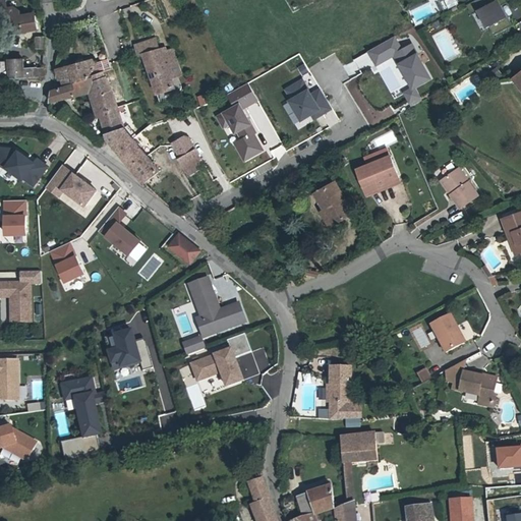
[(472,0),(468,3),(473,12),(481,7),(495,33),(507,26),(506,22),(511,19),(502,3),(507,0),(472,0)]
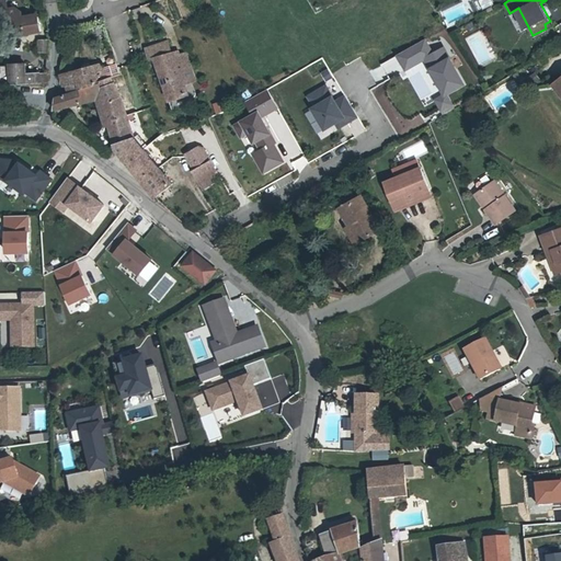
[(21,13),(19,11),(15,9),(8,10),(6,1),(0,1),(0,25),(7,31),(8,37),(42,31),(37,10),(30,12),(30,18),(22,19),(21,13)]
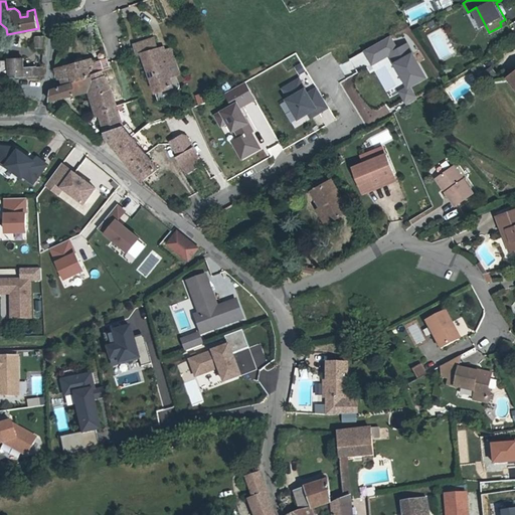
[(410,86),(424,78),(407,45),(396,50),(389,37),(362,51),(370,65),(388,56),(405,88),(398,92),(405,106),(417,99),(410,86)]
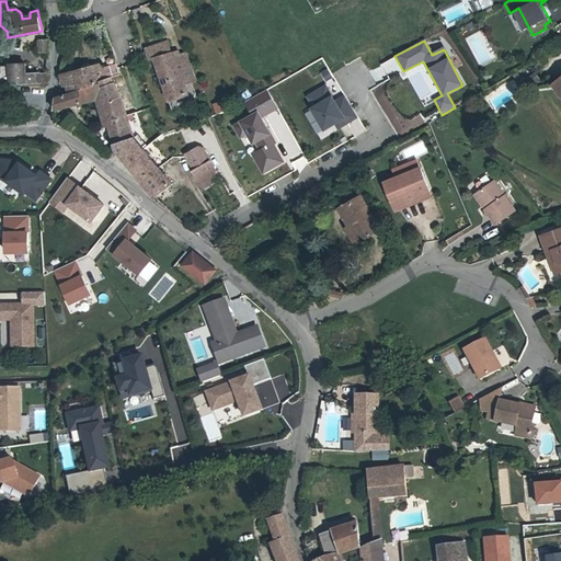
[(157,58),(156,59),(173,112),(189,106),(185,96),(189,95),(184,83),(195,80),(186,54),(182,55),(183,60),(176,63),(175,57),(173,53),(172,54),(168,42),(152,46),(157,58)]
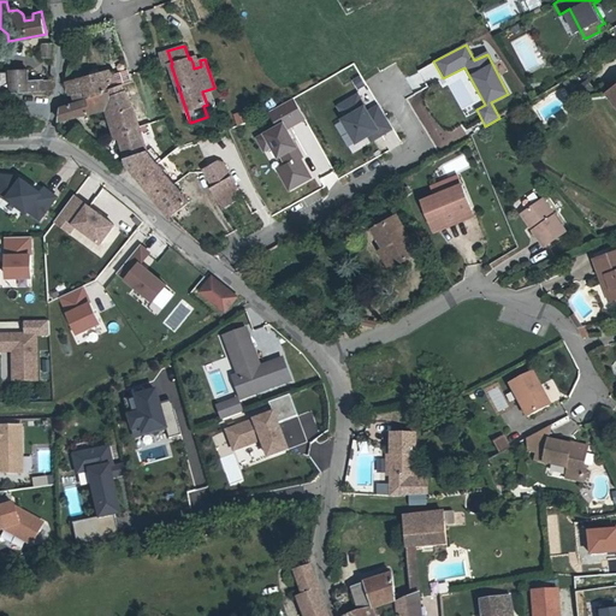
[(107,92),(118,88),(114,75),(113,70),(102,73),(107,92)]
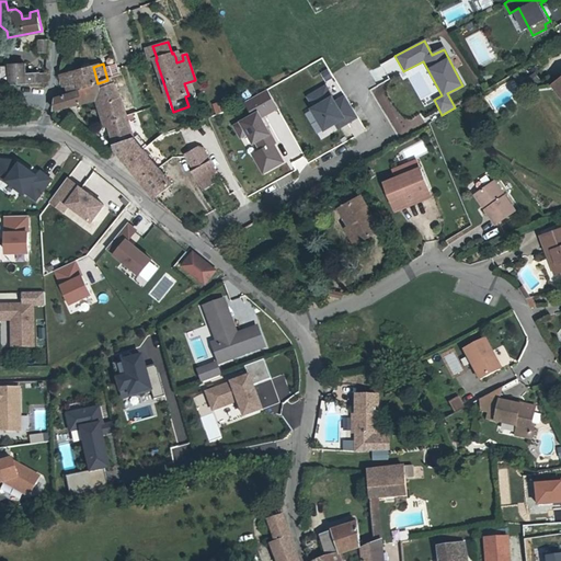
[(104,68),(107,80),(112,78),(121,75),(117,64),(104,68)]
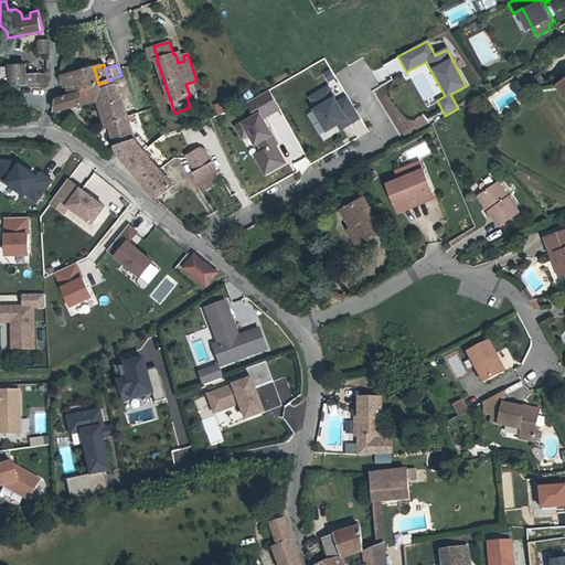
[(0,85),(12,84),(12,85),(46,83),(46,75),(41,75),(40,73),(27,74),(25,65),(10,66),(11,66),(0,67),(0,85)]
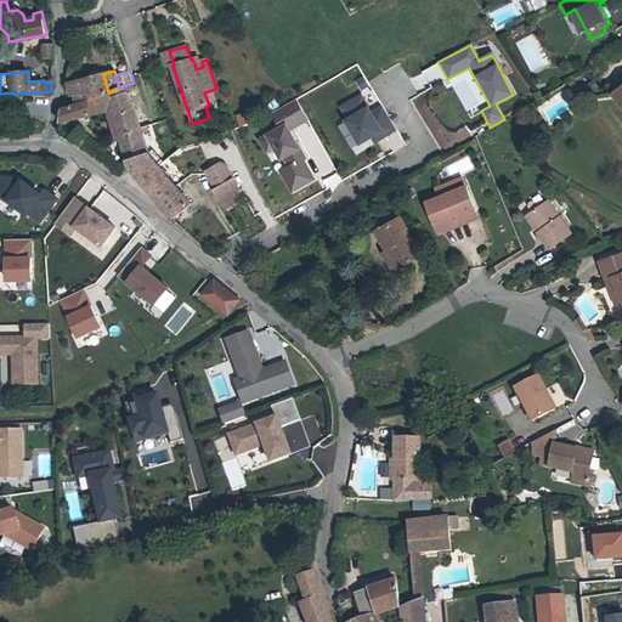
[(90,100),(108,92),(103,74),(69,83),(73,95),(89,91),(90,100)]
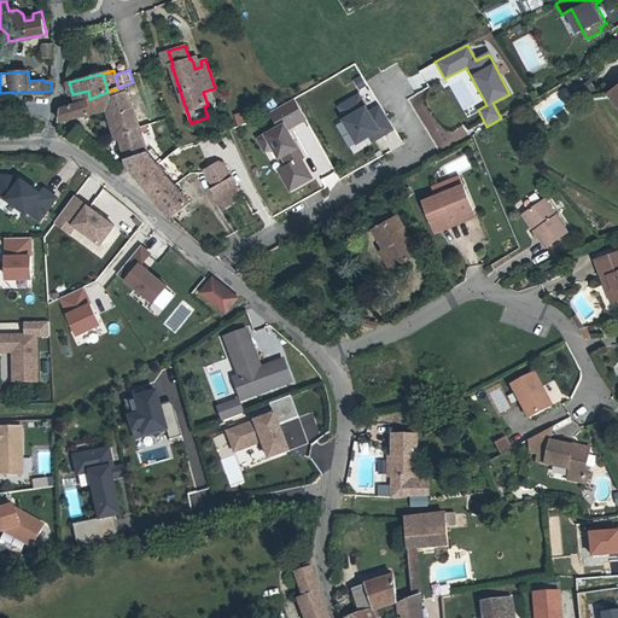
[(129,164),(140,179),(158,164),(149,153),(129,92),(126,92),(123,86),(118,88),(108,92),(112,106),(129,164)]
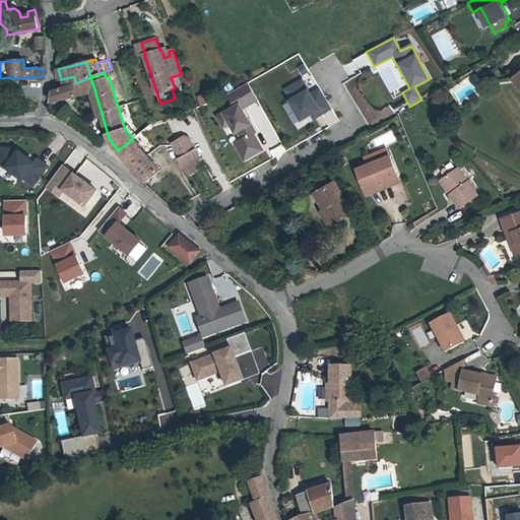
[(75,83),(63,87),(63,89),(54,90),(52,102),(94,89),(90,77),(75,83)]
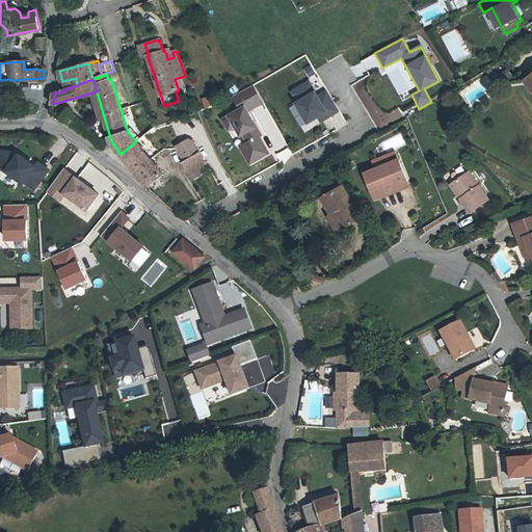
[(317,89),(312,80),(293,90),(296,99),(288,104),(303,132),(342,109),(329,88),(326,89),(324,85),(317,89)]
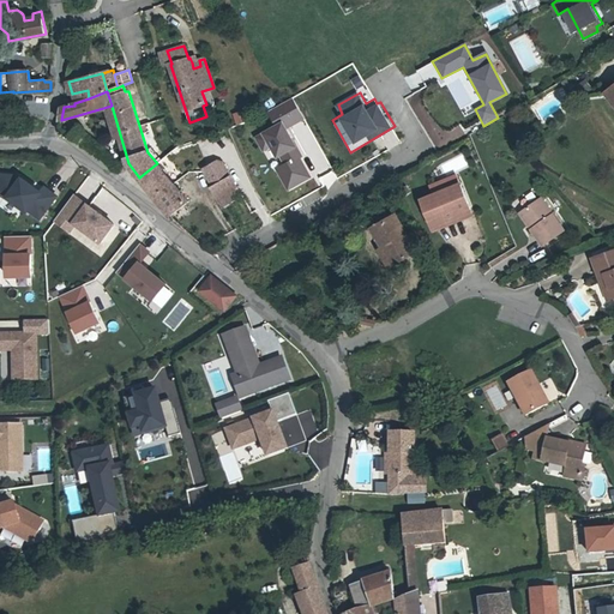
[(305,118),(294,96),(269,110),(276,126),(256,136),(277,169),(290,190),(315,175),(290,125),(305,118)]
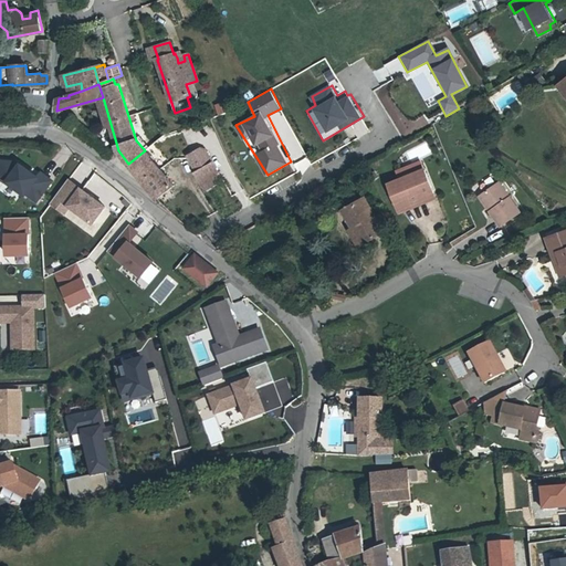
[(217,114),(226,111),(223,101),(213,103),(217,114)]
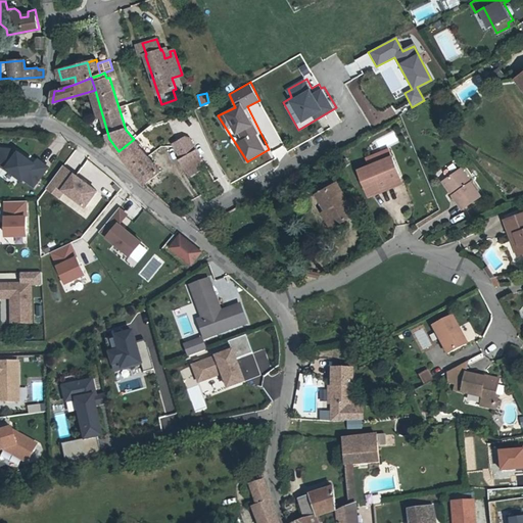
[(180,159),(195,150),(188,138),(185,137),(172,144),(173,147),(180,159)]
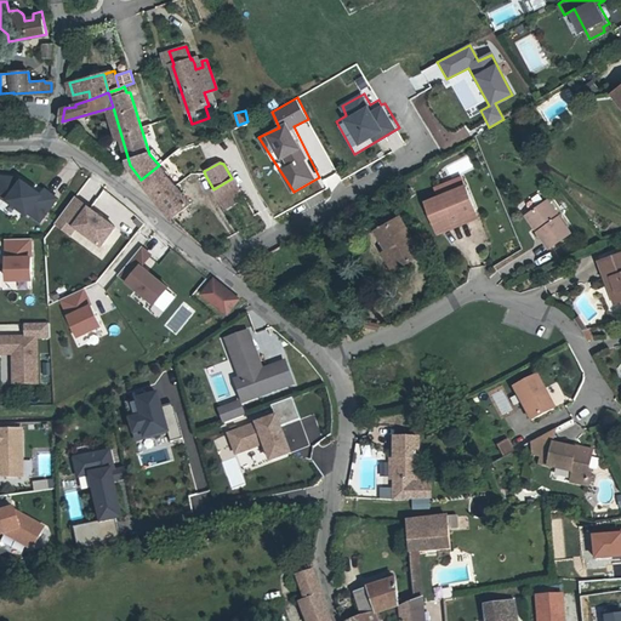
[(159,165),(141,180),(172,218),(191,204),(159,165)]
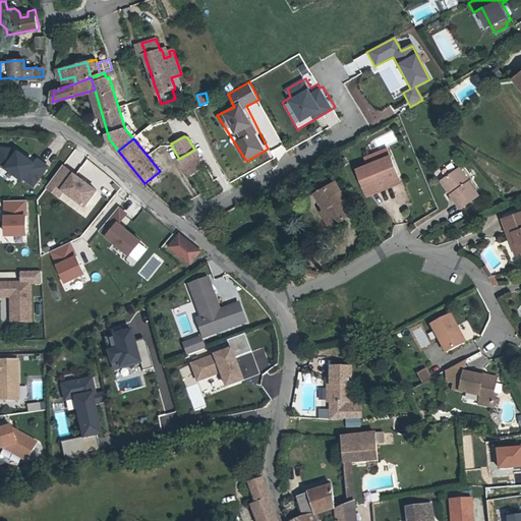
[(33,163),(15,150),(0,148),(0,166),(3,167),(21,181),(23,179),(33,186),(48,166),(37,158),(33,163)]
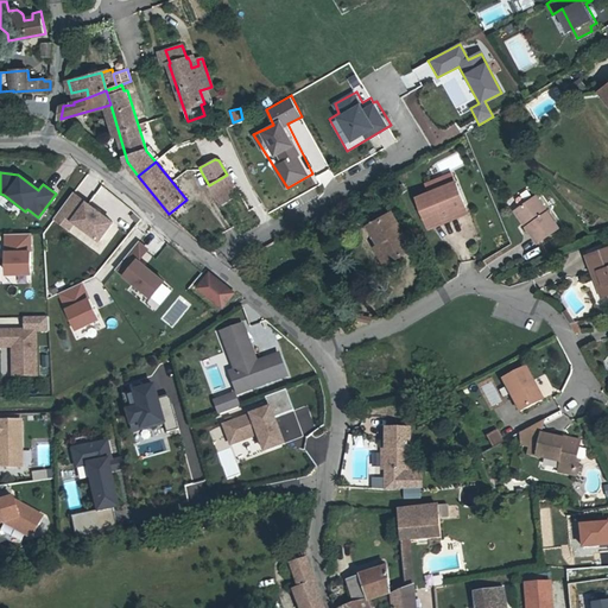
[(431,191),(455,182),(451,172),(428,182),(431,191)]
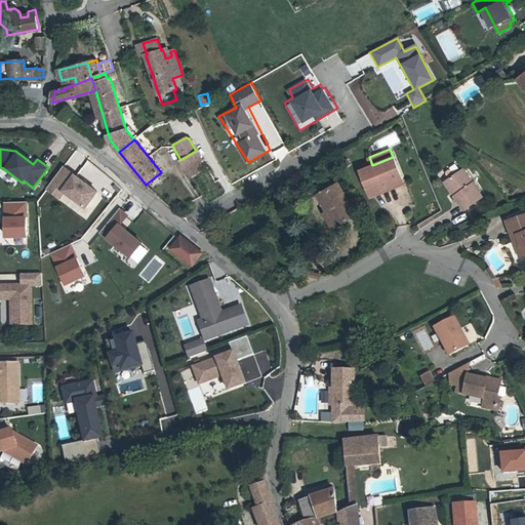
[(196,151),(180,160),(189,175),(205,166),(196,151)]
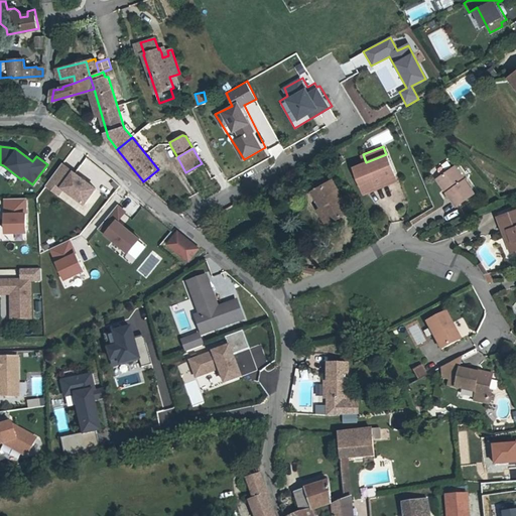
[(383,178),(395,173),(387,154),(386,154),(366,162),(354,166),(363,190),(385,182),(383,178)]
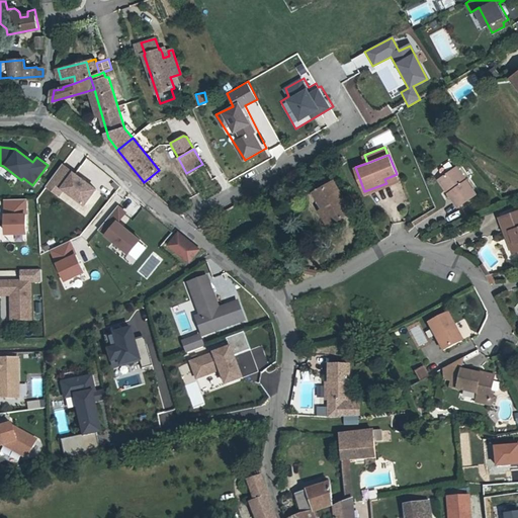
[(63,164),(46,187),(58,196),(64,190),(82,205),(95,189),(63,164)]
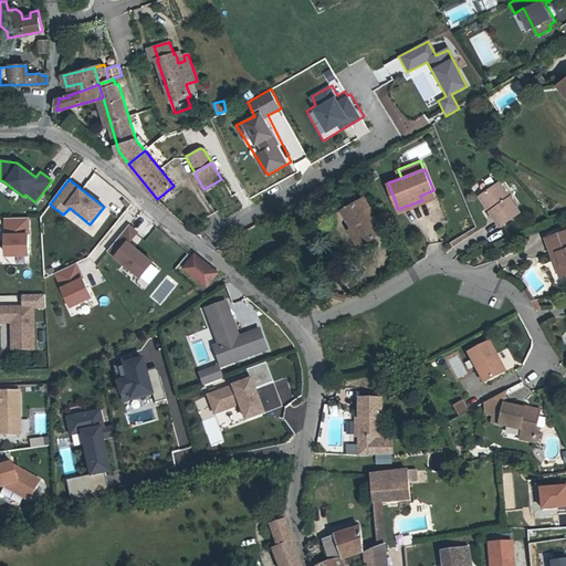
[(492,209),(490,210),(501,226),(520,211),(499,182),(482,195),(492,209)]
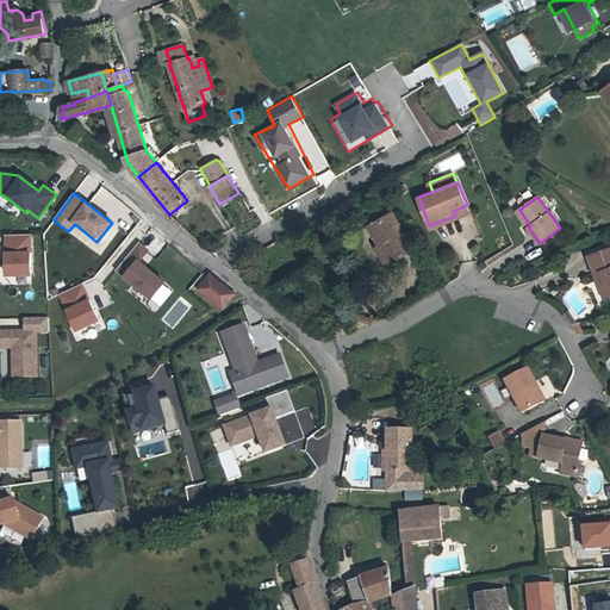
[(471,213),(467,205),(453,211),(455,216),(456,218),(471,213)]
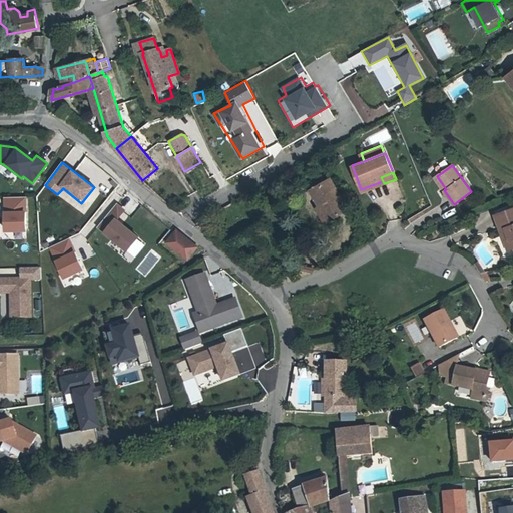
[(310,188),(319,205),(322,203),(331,218),(347,208),(330,177),(310,188)]
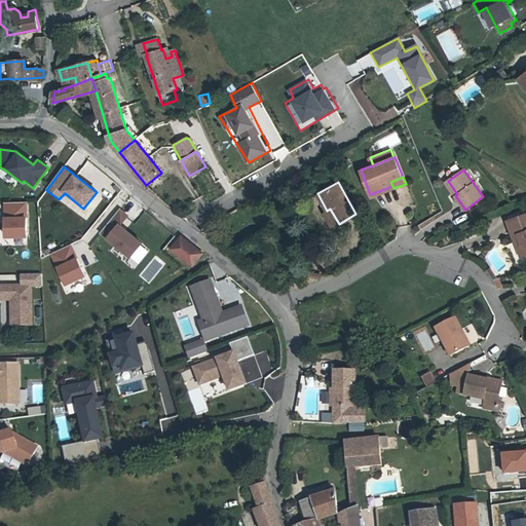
[(25,203),(5,203),(5,237),(26,237),(25,203)]
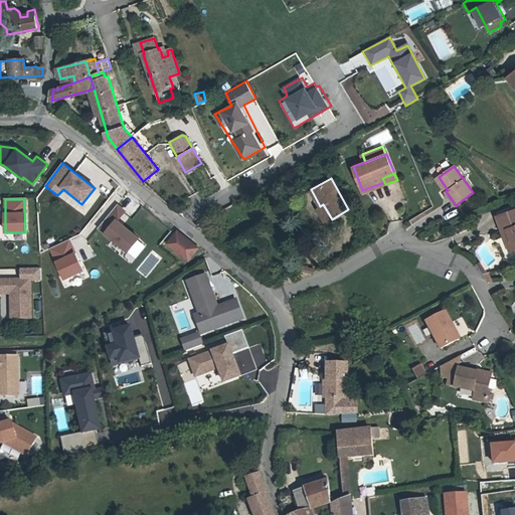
[(323,204),(320,206),(317,207),(326,222),(332,219),(323,204)]
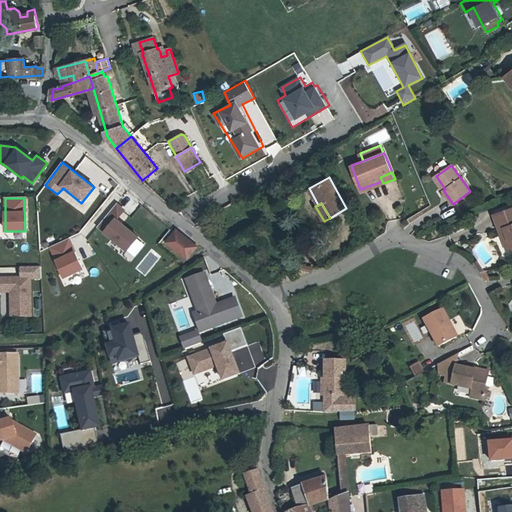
[(97,227),(126,251),(138,237),(117,219),(125,210),(117,204),(97,227)]
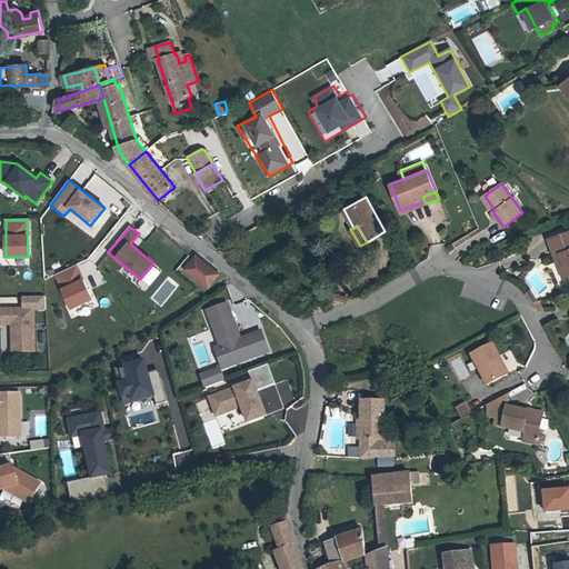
[(546,238),(555,259),(559,257),(567,275),(568,273),(568,235),(567,230),(546,238)]
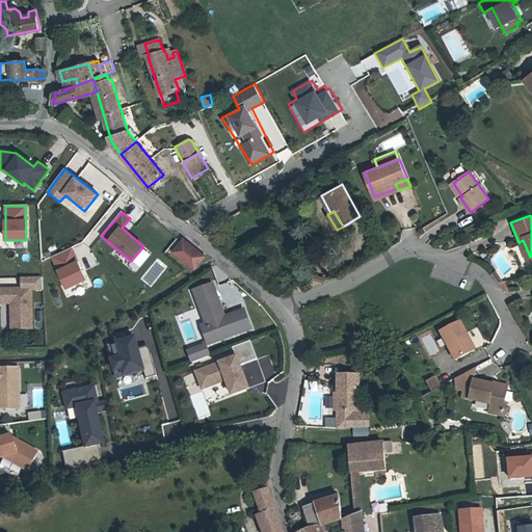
[(209,232),(206,236),(215,243),(218,238),(209,232)]
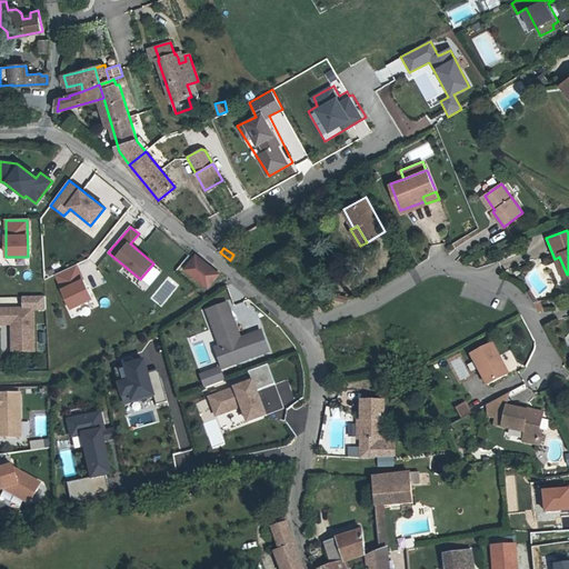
[(193,256),(182,270),(207,289),(218,275),(193,256)]
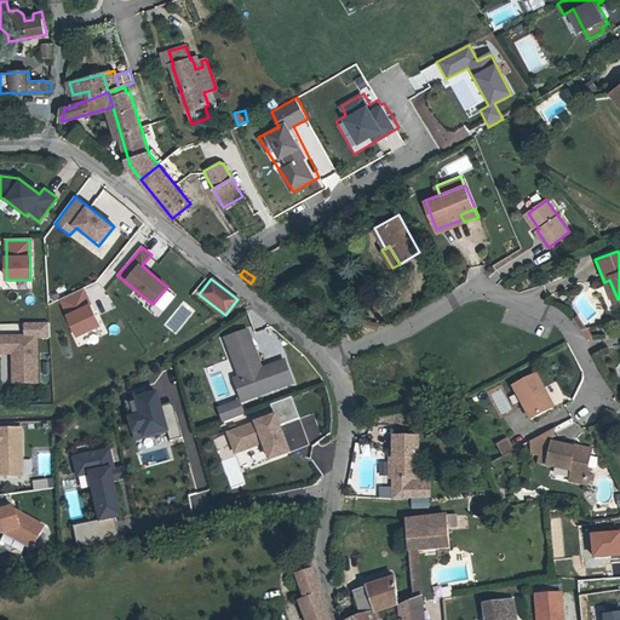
[(612,302),(618,299),(609,280),(604,282),(612,302)]
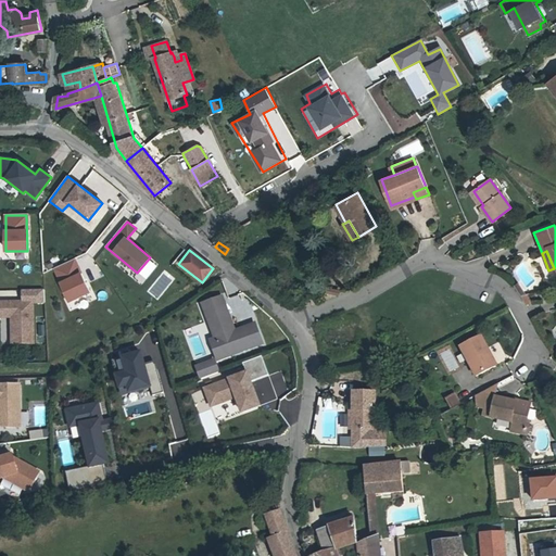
[(72,261),(53,269),(67,300),(87,290),(72,261)]
